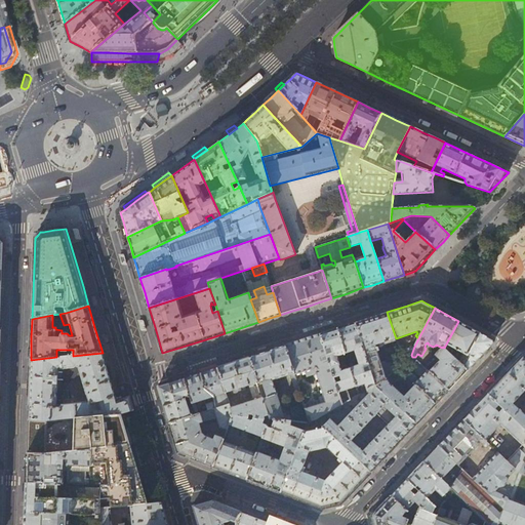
[(372,317),(355,322),(375,386),(386,379),(399,368),(400,368),(402,367),(403,366),(404,365),(403,363),(403,362),(401,357),(380,363),(375,346),(385,342),(386,345),(396,340),(396,338),(387,312),(372,317)]
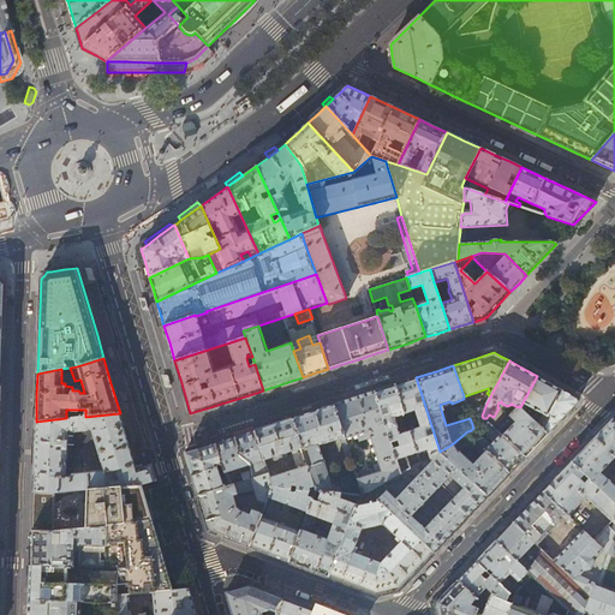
[(537,376),(520,407),(523,411),(527,406),(543,415),(537,424),(548,434),(562,418),(578,402),(577,399),(554,386),(537,376)]
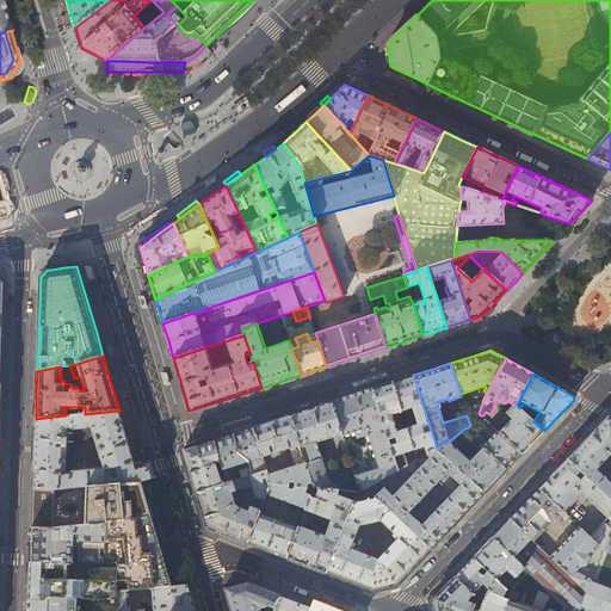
[(402,378),(393,382),(402,412),(413,409),(418,426),(408,429),(415,450),(426,446),(427,454),(437,449),(413,375),(402,378)]
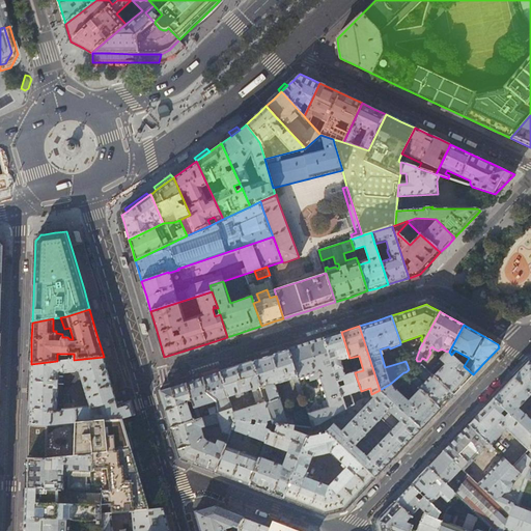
[(331,335),(324,338),(346,410),(355,404),(352,394),(361,391),(355,372),(345,375),(340,361),(350,358),(341,332),(331,335)]
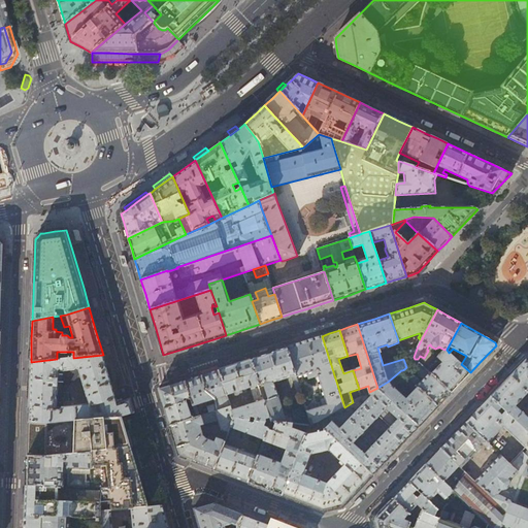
[(296,344),(287,348),(296,376),(307,373),(308,380),(319,375),(321,384),(318,385),(320,390),(323,389),(325,398),(321,400),(323,406),(316,408),(314,402),(305,404),(311,425),(315,424),(318,423),(344,407),(322,336),(312,339),(296,344)]
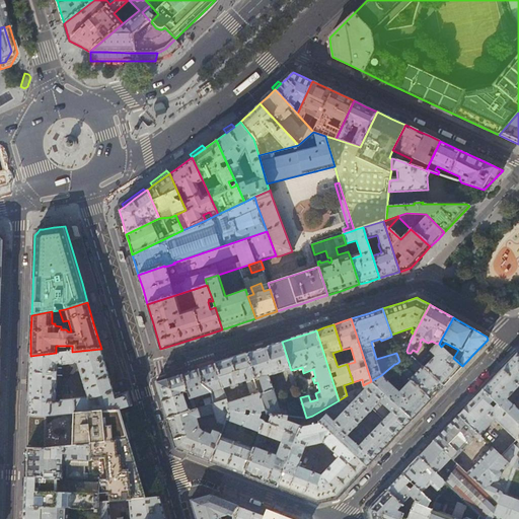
[(264,347),(246,353),(267,415),(288,417),(286,409),(280,411),(269,376),(287,370),(293,391),(297,390),(291,370),(282,342),(264,347)]
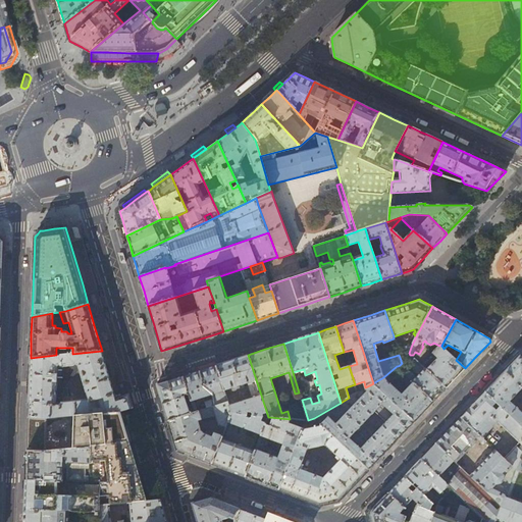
[(408,354),(409,353),(412,345),(398,350),(399,355),(401,360),(401,361),(402,363),(404,363),(408,354)]
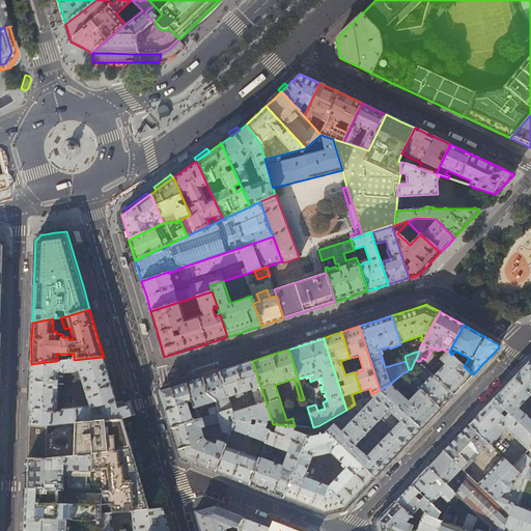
[(448,351),(447,352),(428,372),(430,373),(437,366),(438,367),(441,364),(444,367),(434,376),(453,395),(463,385),(473,374),(464,366),(451,355),(449,352),(448,351)]
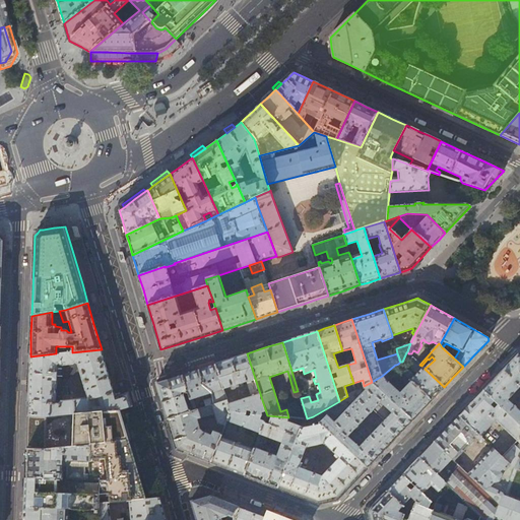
[(116,396),(112,385),(106,364),(102,349),(72,352),(69,352),(65,352),(56,353),(30,356),(29,367),(28,391),(27,415),(45,416),(119,410),(132,406),(130,398),(128,392),(116,396)]
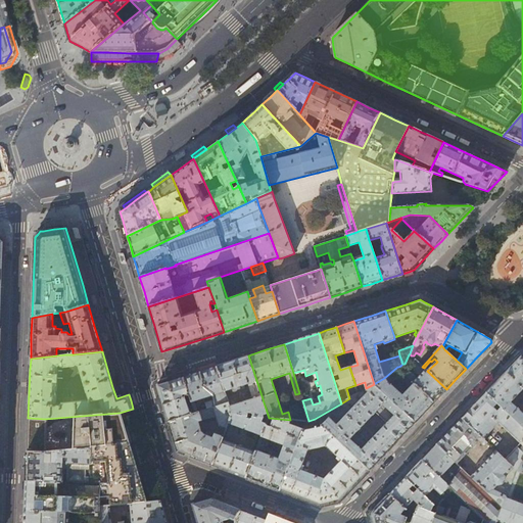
[(415,361),(409,354),(405,364),(406,364),(406,365),(406,367),(409,365),(415,361)]
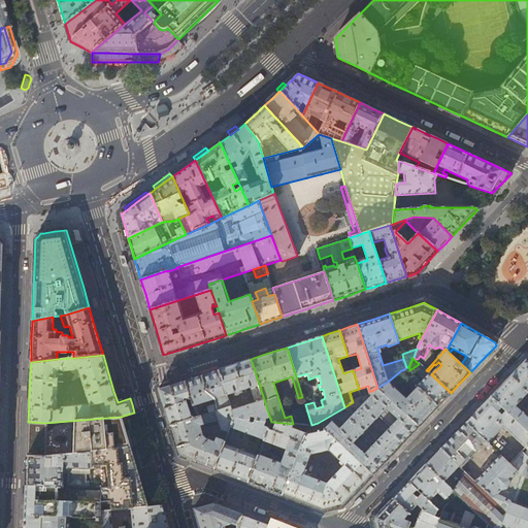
[(236,363),(219,369),(227,394),(234,392),(236,396),(243,394),(241,390),(252,387),(257,402),(232,410),(234,417),(233,418),(250,420),(251,420),(251,418),(255,418),(256,420),(271,422),(251,359),(236,363)]
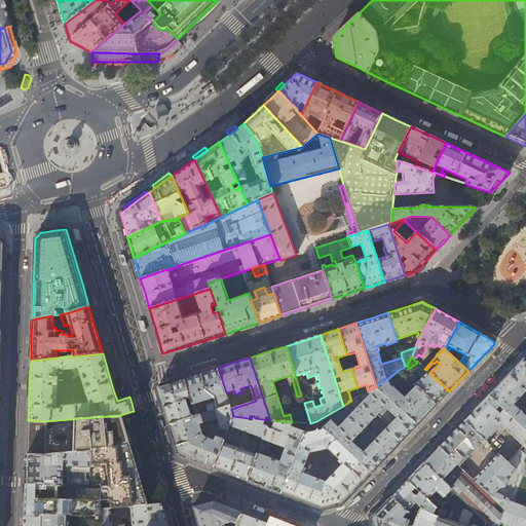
[(525,359),(524,358),(508,374),(488,395),(525,429),(525,359)]
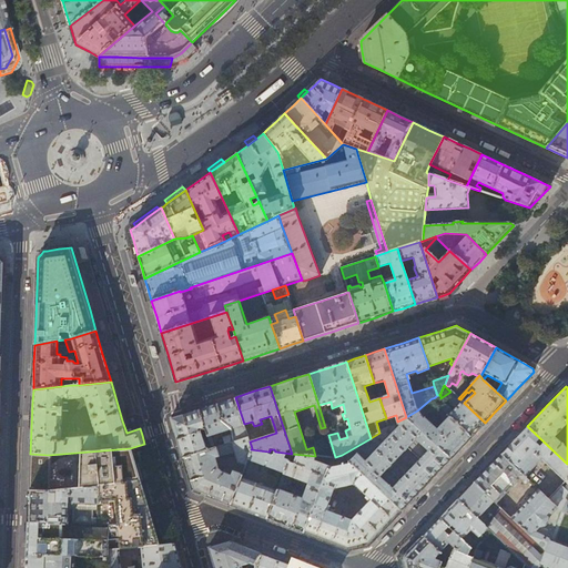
[(450,392),(444,396),(456,408),(453,413),(452,408),(444,402),(438,401),(436,404),(437,405),(444,412),(470,437),(477,430),(485,423),(464,403),(460,399),(458,398),(452,392),(450,392)]
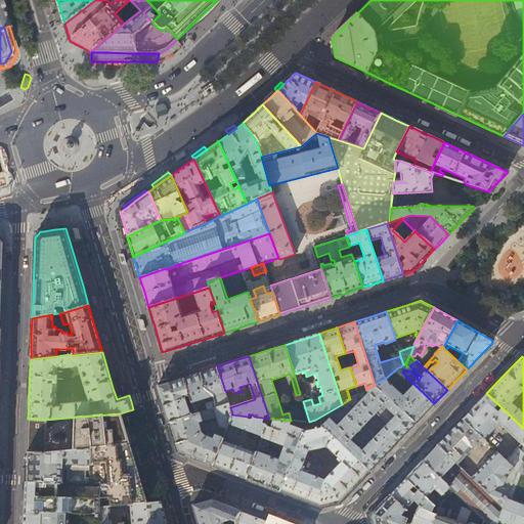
[(198,373),(183,378),(189,396),(195,413),(199,413),(194,401),(213,395),(215,401),(206,404),(208,410),(229,403),(225,391),(217,366),(198,373)]
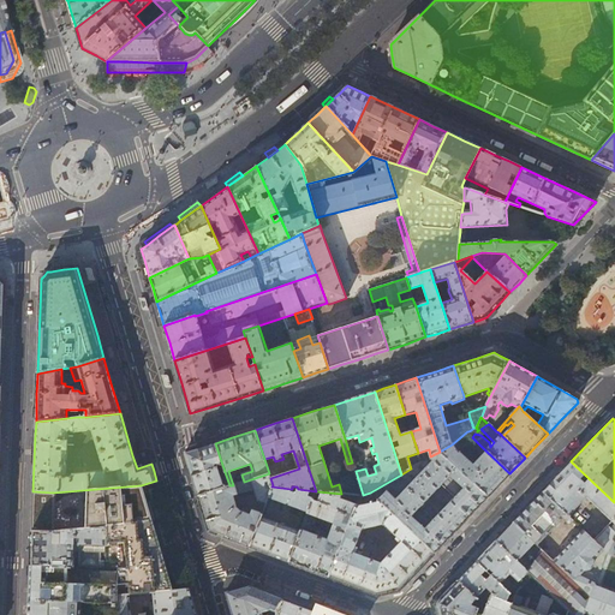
[(472,433),(471,430),(469,431),(467,431),(452,445),(440,452),(488,496),(500,483),(509,473),(481,446),(477,449),(483,457),(475,466),(460,453),(473,439),(472,437),(475,434),(472,433)]
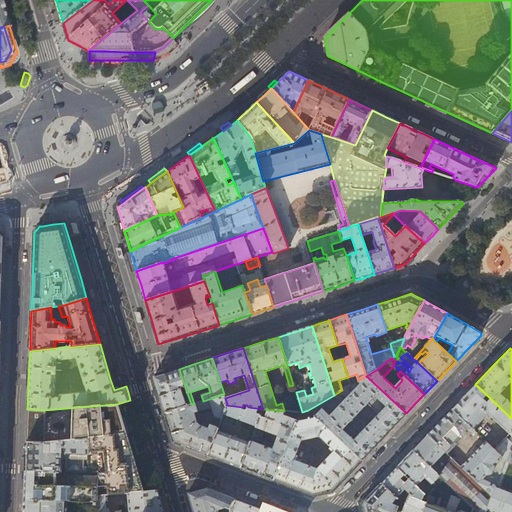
[(185,387),(179,369),(173,371),(171,371),(154,377),(156,386),(159,396),(185,387)]
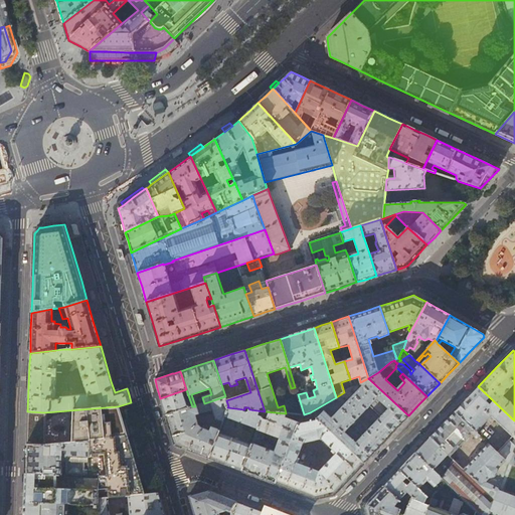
[(368,378),(360,382),(344,392),(336,397),(310,412),(319,420),(363,463),(375,451),(398,425),(408,415),(368,378)]
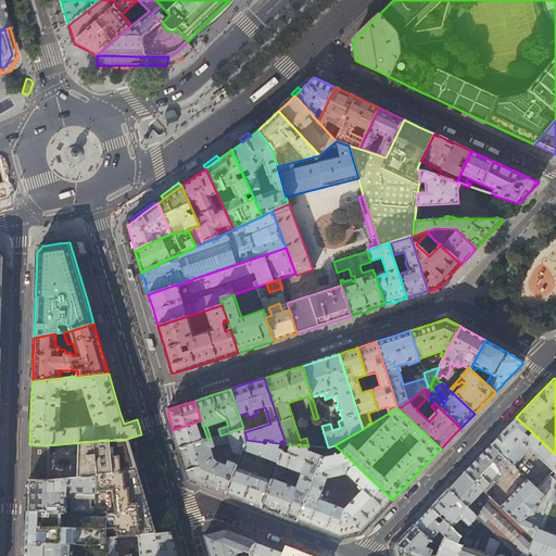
[(505,429),(490,444),(514,466),(523,456),(527,459),(534,453),(555,472),(555,474),(553,478),(550,475),(536,488),(548,500),(555,485),(555,454),(516,417),(505,429)]
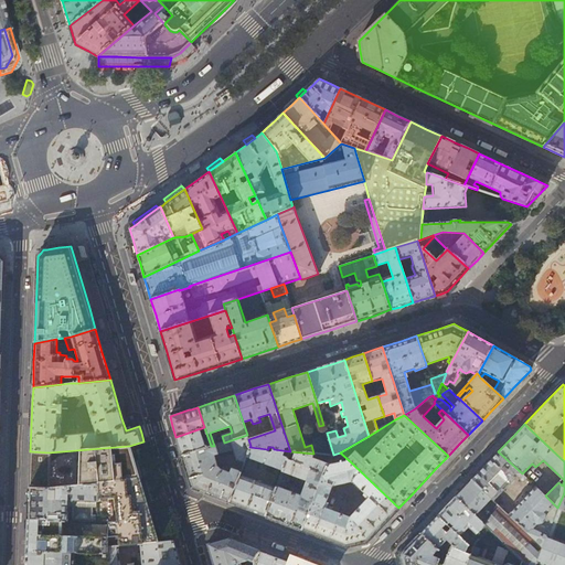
[(211,446),(204,427),(176,437),(179,445),(182,456),(211,446)]
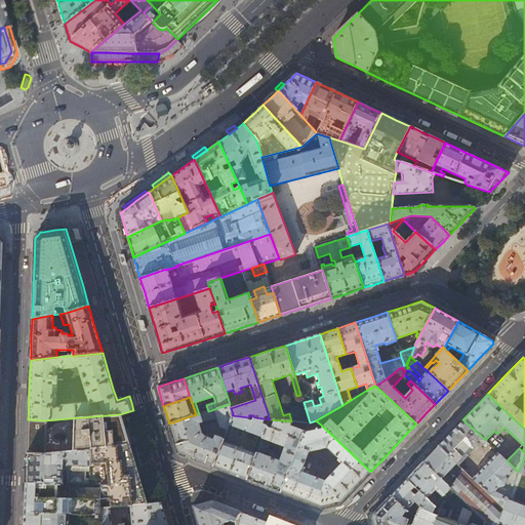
[(231,408),(230,404),(208,411),(199,414),(196,414),(169,423),(172,437),(177,454),(190,458),(212,467),(223,442),(224,439),(208,433),(206,437),(205,437),(201,432),(199,422),(217,417),(220,427),(227,429),(229,425),(232,415),(233,414),(231,408)]
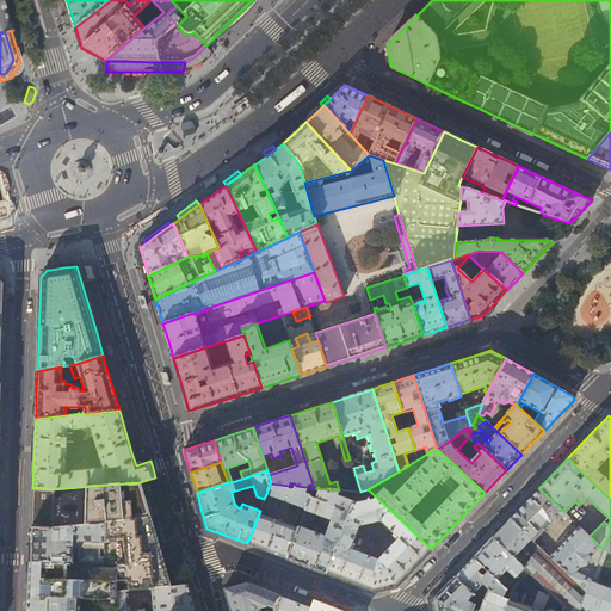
[(53,489),(32,488),(32,507),(31,528),(50,529),(106,524),(105,566),(117,566),(116,592),(128,591),(153,588),(171,587),(166,571),(156,537),(147,505),(142,487),(140,482),(53,489)]
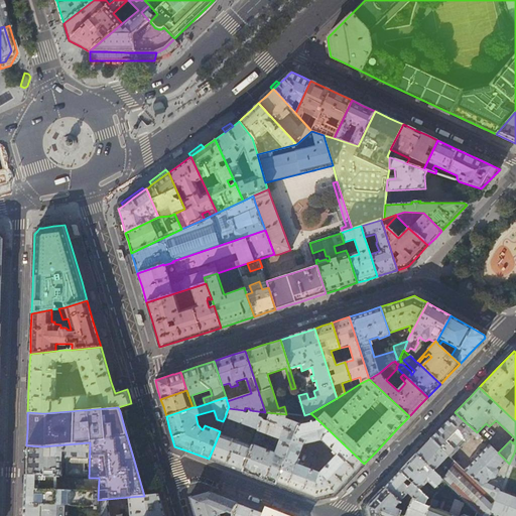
[(244,410),(228,408),(225,417),(258,429),(265,412),(250,410),(249,410),(248,413),(243,412),(244,410)]
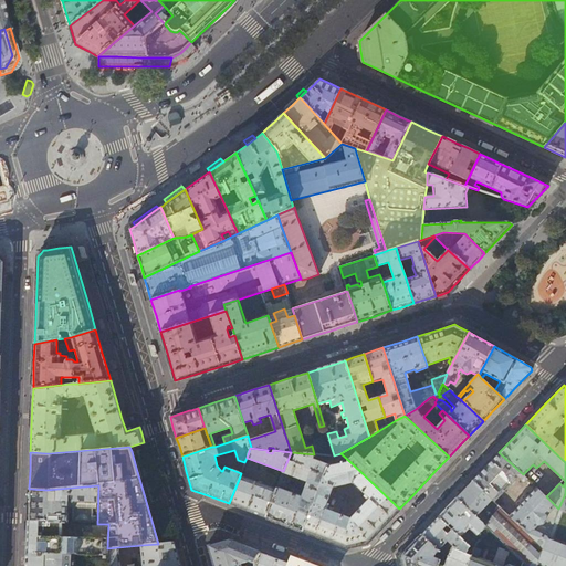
[(332,457),(314,454),(291,452),(283,471),(276,490),(266,517),(284,524),(302,531),(332,457)]
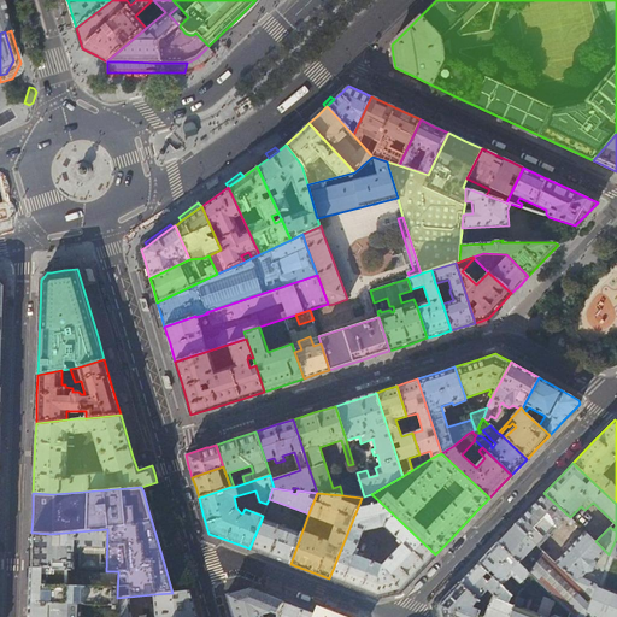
[(574,521),(570,517),(544,493),(530,507),(515,524),(539,546),(564,519),(568,522),(566,523),(570,526),(571,526),(574,523),(574,521)]
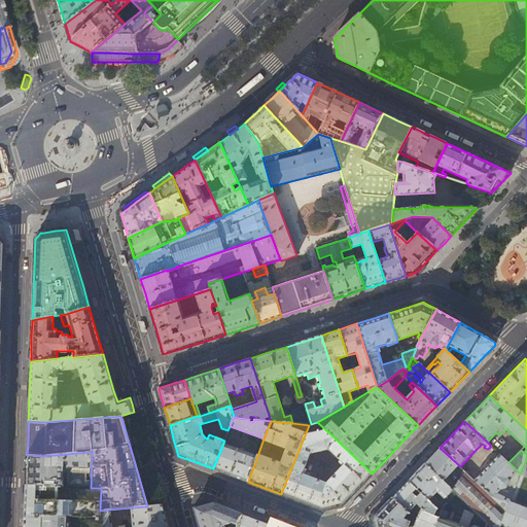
[(326,430),(310,434),(314,423),(311,424),(309,425),(281,494),(303,502),(322,511),(335,507),(342,505),(355,491),(372,473),(326,430)]
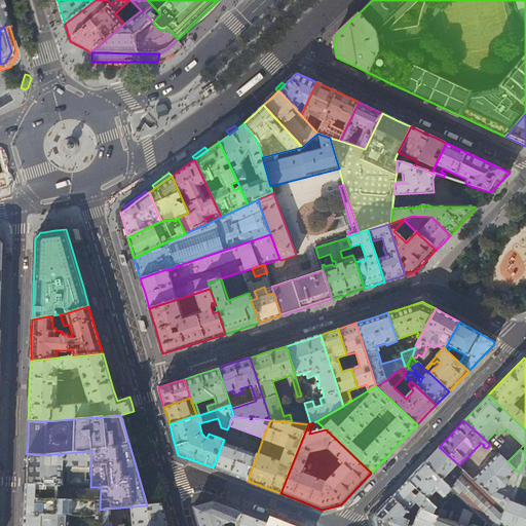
[(257,455),(223,443),(213,467),(229,474),(248,481),(257,455)]
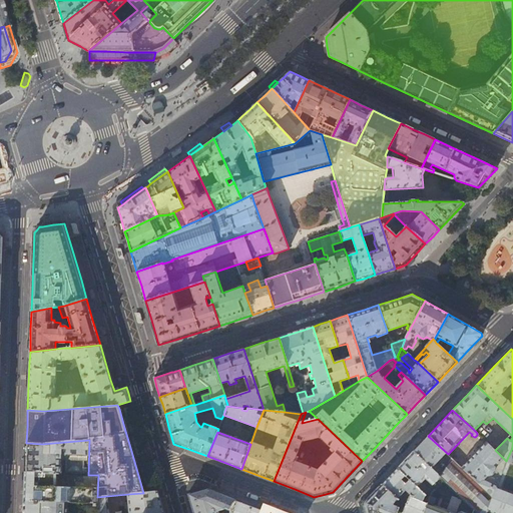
[(421,443),(413,451),(443,480),(478,512),(486,512),(487,511),(495,489),(477,482),(461,467),(448,454),(428,436),(421,443)]
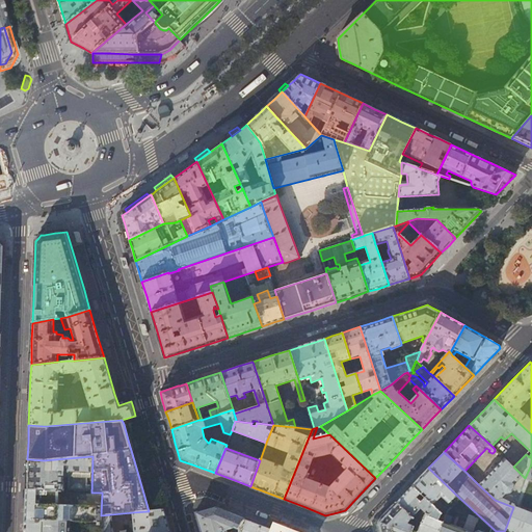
[(27,471),(26,489),(91,493),(92,456),(44,460),(27,459),(27,471)]
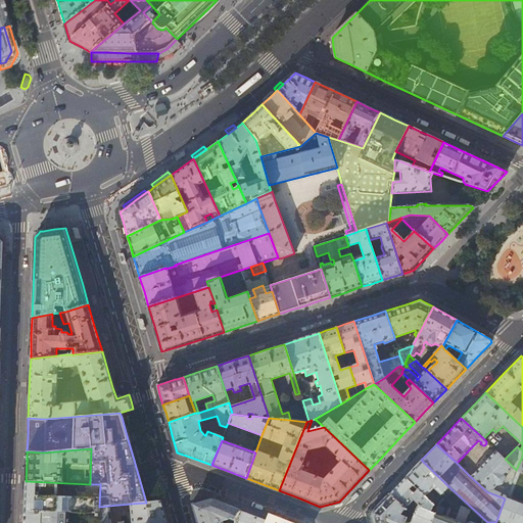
[(516,470),(505,459),(495,450),(470,476),(486,491),(505,498),(516,470)]
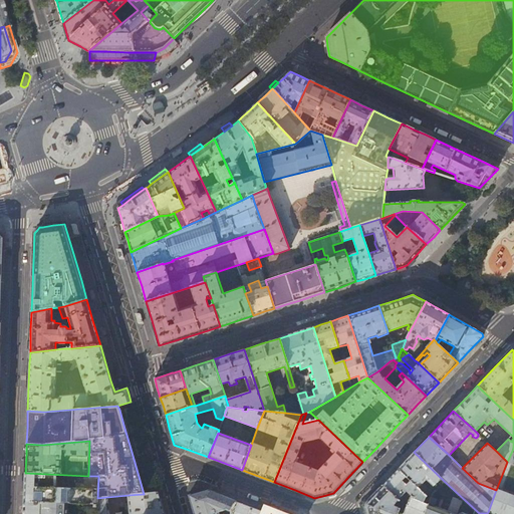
[(433,493),(444,481),(414,452),(407,460),(398,469),(418,488),(430,499),(430,498),(433,493)]
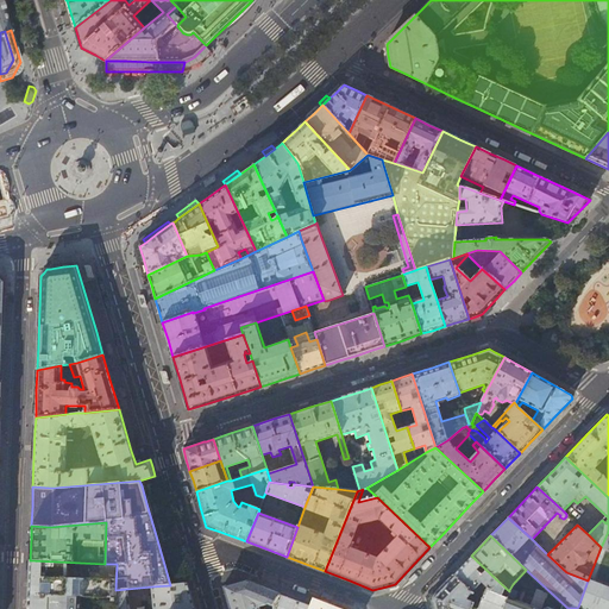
[(608,551),(607,550),(601,547),(588,581),(578,607),(584,608),(604,608),(608,598),(608,551)]
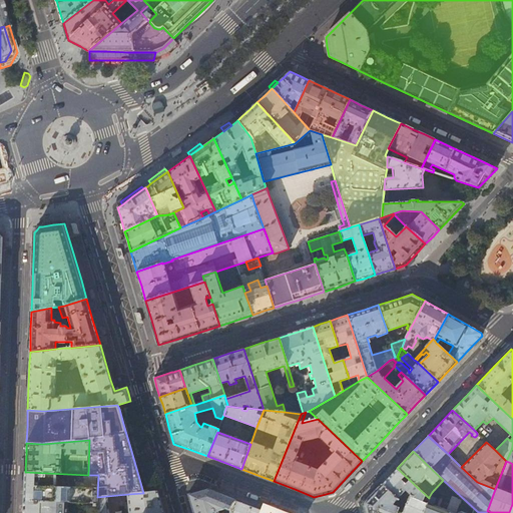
[(390,476),(382,484),(398,498),(406,490),(410,494),(417,487),(397,468),(390,476)]
